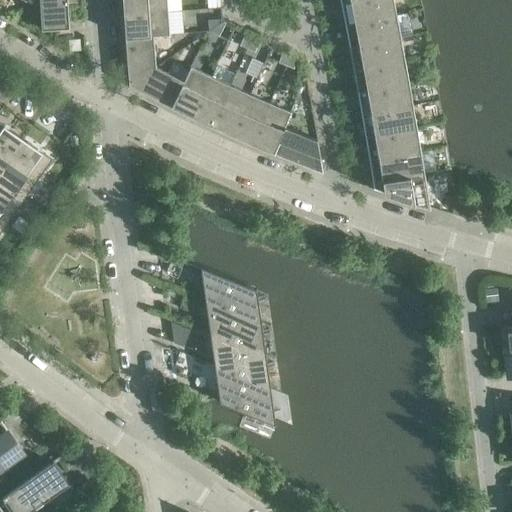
[(81,0),(39,0),(42,30),(69,28),(67,5),(82,5),(81,0)]
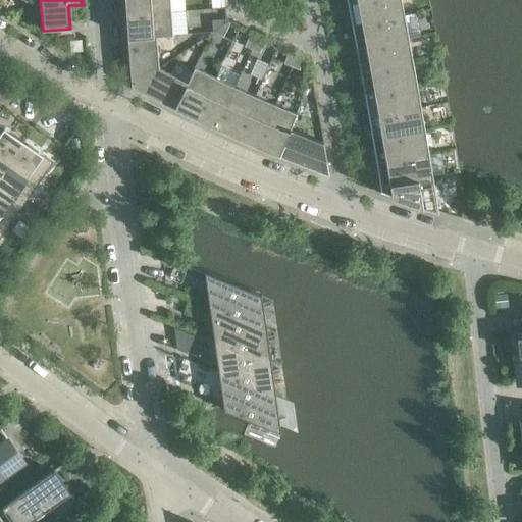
[(170,12),(169,0),(124,0),(125,15),(170,12)]
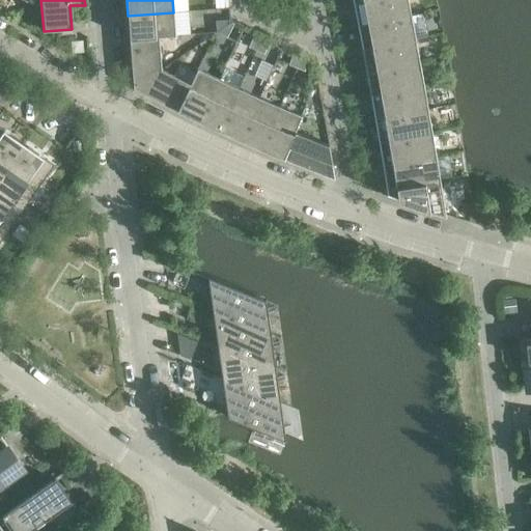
[(411,16),(407,0),(366,0),(353,3),(357,26),(411,16)]
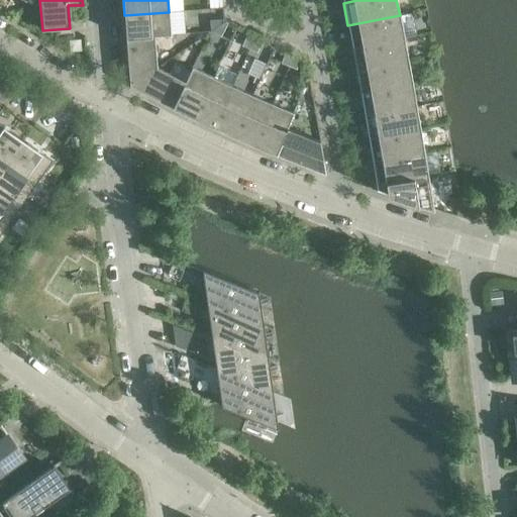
[(171,34),(169,12),(124,15),(126,37),(154,35),(171,34)]
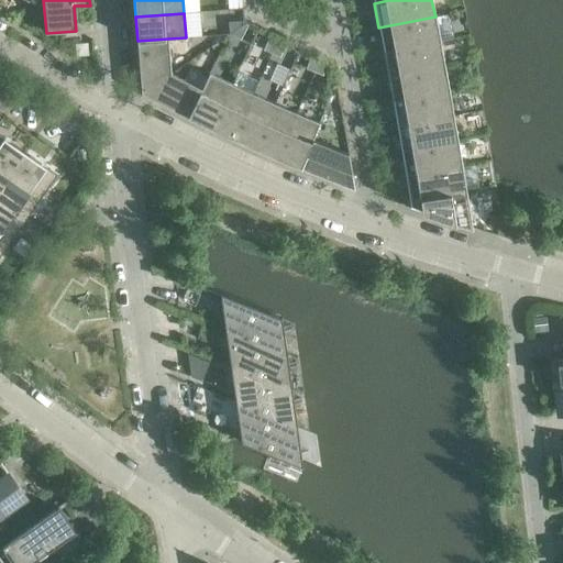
[(440,42),(435,17),(378,28),(384,52),(440,42)]
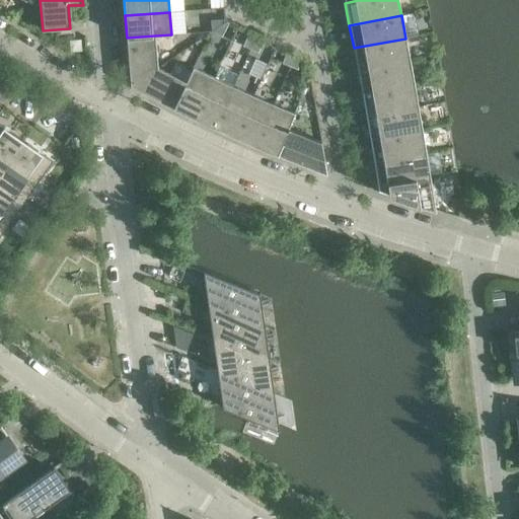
[(211,20),(211,31),(226,21),(225,19),(211,20)]
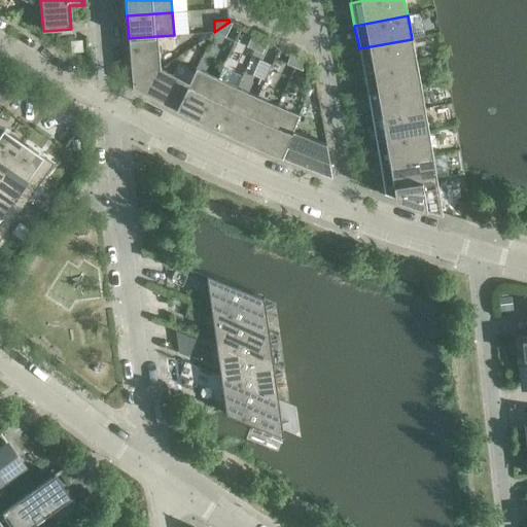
[(232,24),(230,22),(214,32),(225,37),(232,24)]
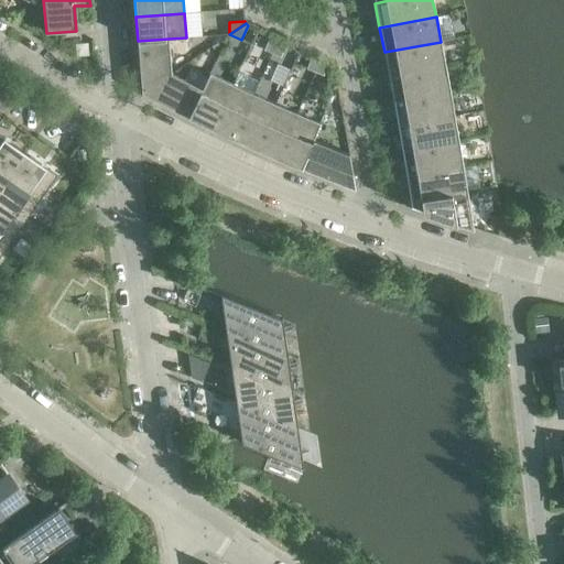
[(263,50),(272,54),(279,40),(270,35),(263,50)]
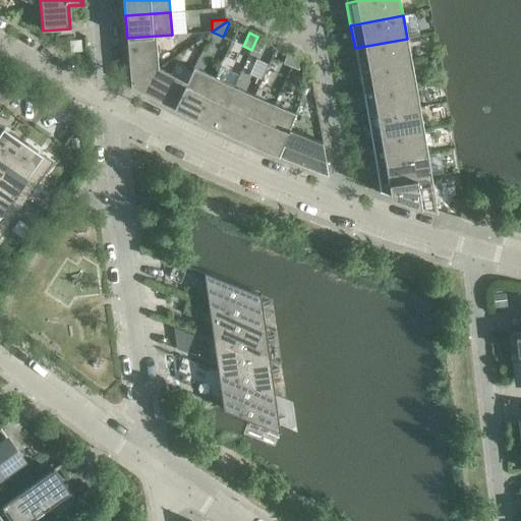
[(156,36),(127,38),(131,87),(158,68),(156,36)]
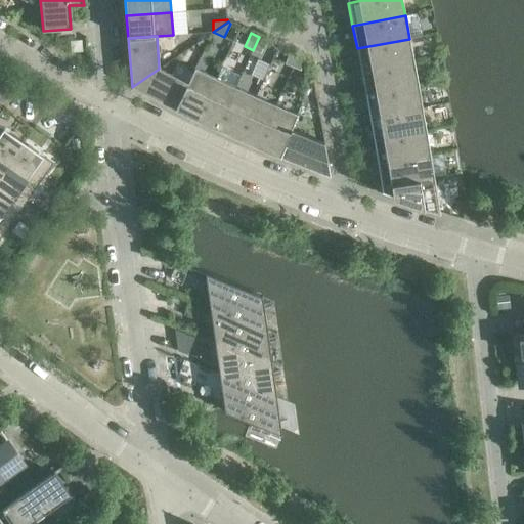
[(266,40),(259,37),(253,50),(260,53),(266,40)]
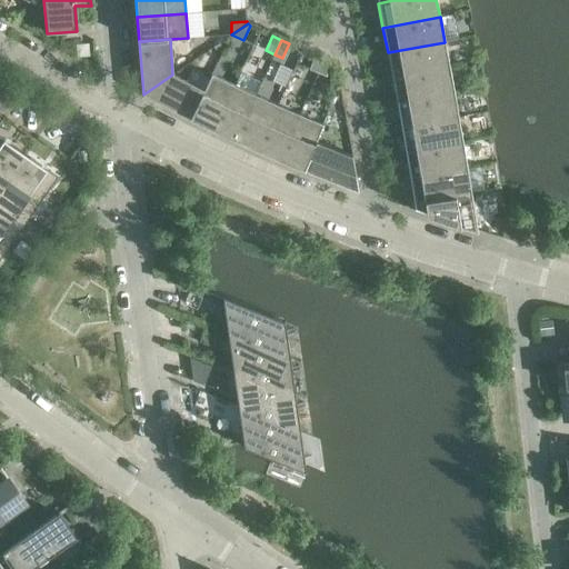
[(449,67),(445,42),(388,52),(392,78),(449,67)]
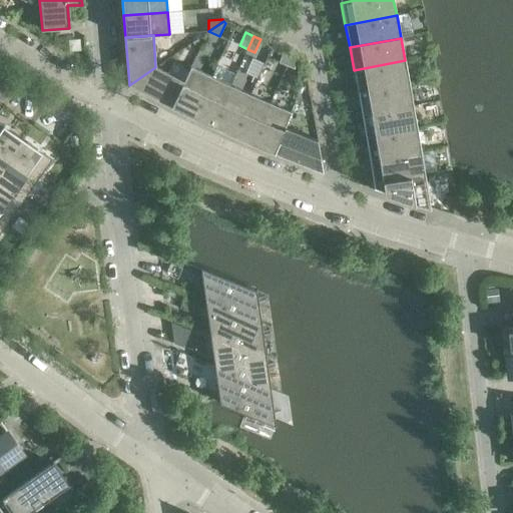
[(79,39),(69,40),(69,50),(80,50),(79,39)]
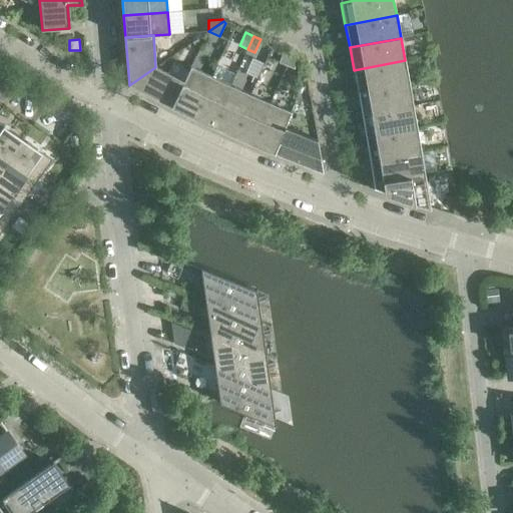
[(279,63),(286,66),(292,53),(284,49),(279,63)]
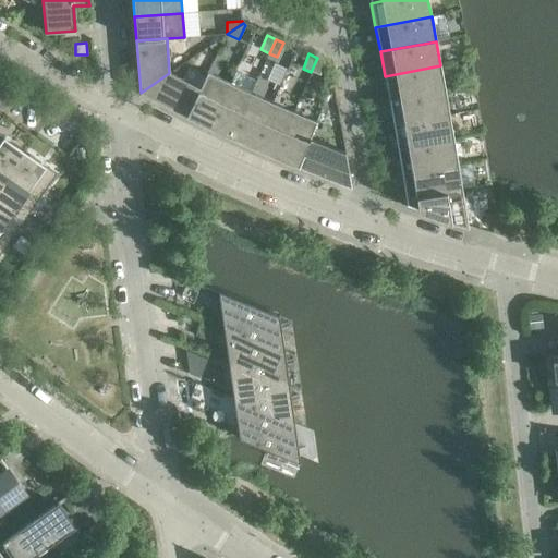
[(325,61),(317,58),(311,72),(319,75),(325,61)]
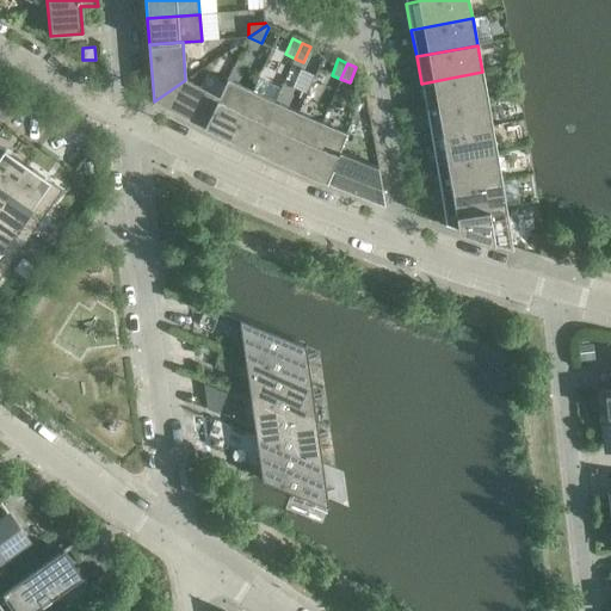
[(487,99),(482,72),(421,84),(426,110),(487,99)]
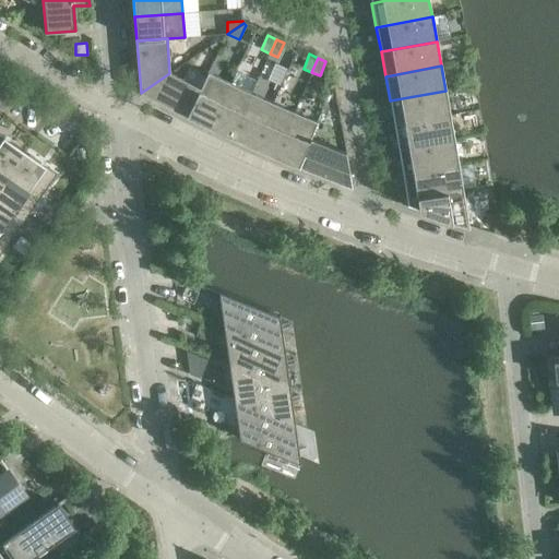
[(207,72),(200,88),(201,88),(188,116),(210,127),(229,83),(207,72)]
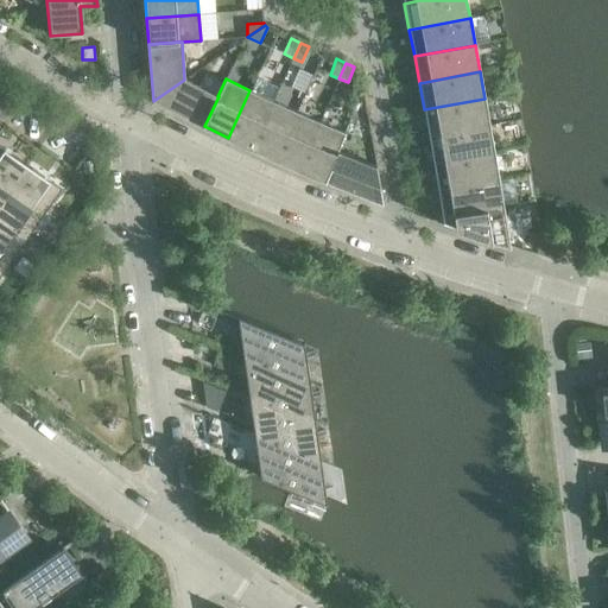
[(219,96),(217,96),(184,80),(153,101),(204,126),(219,96)]
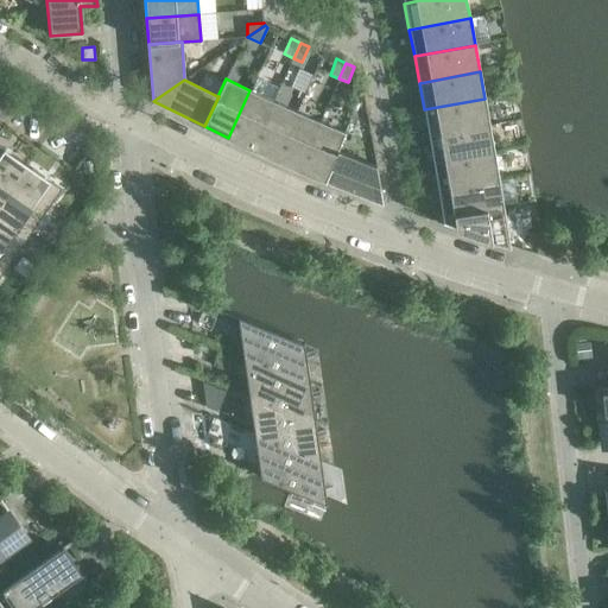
[(20,103),(1,90),(0,90),(0,118),(7,124),(20,103)]
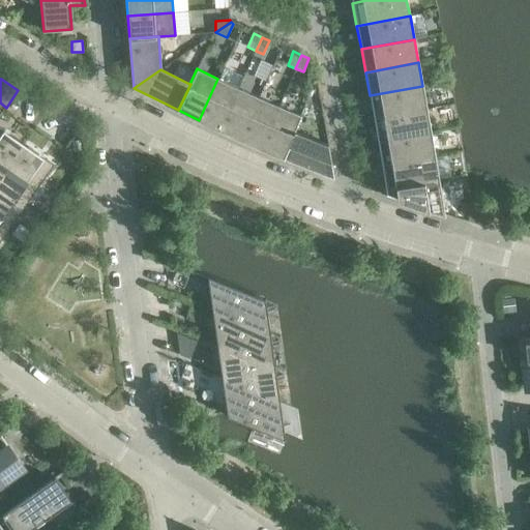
[(238,88),(217,79),(199,120),(219,129),(238,88)]
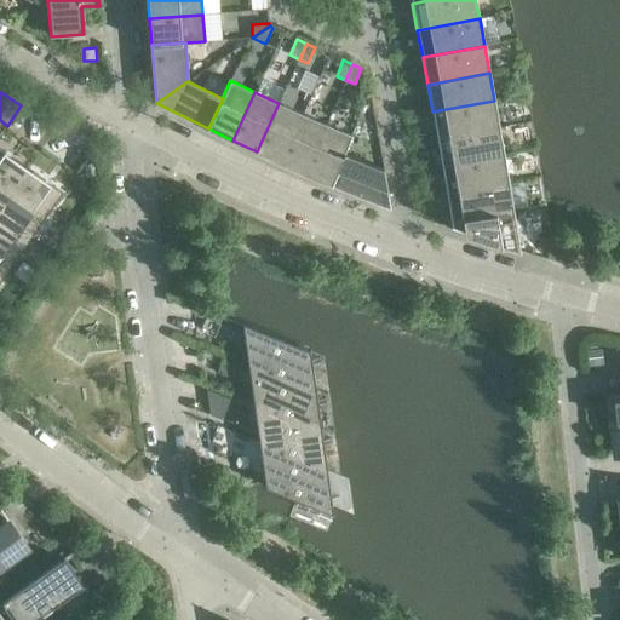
[(499,127),(494,101),(432,112),(437,138),(499,127)]
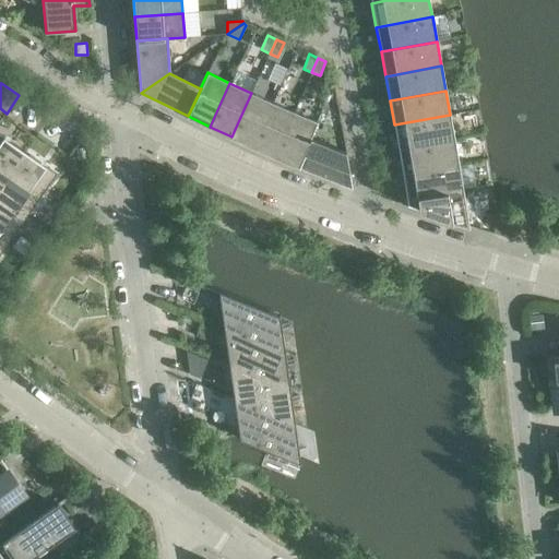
[(273,103),(251,93),(232,137),(253,146),(273,103)]
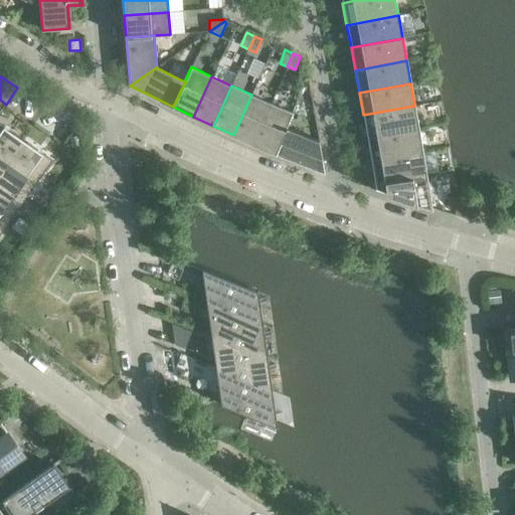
[(271,104),(251,95),(233,135),(253,144),(271,104)]
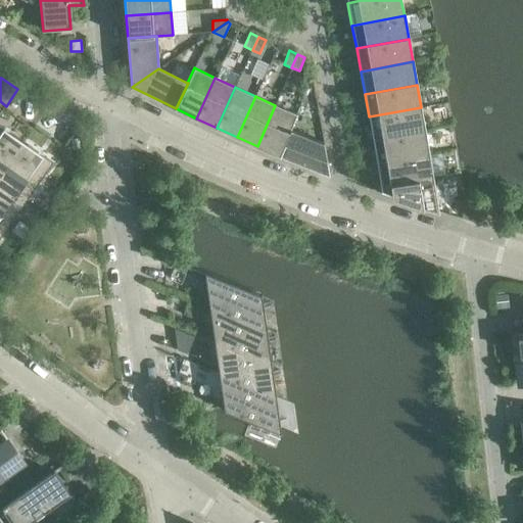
[(296,113),(275,105),(257,146),(279,155),(289,129),(290,129),(296,113)]
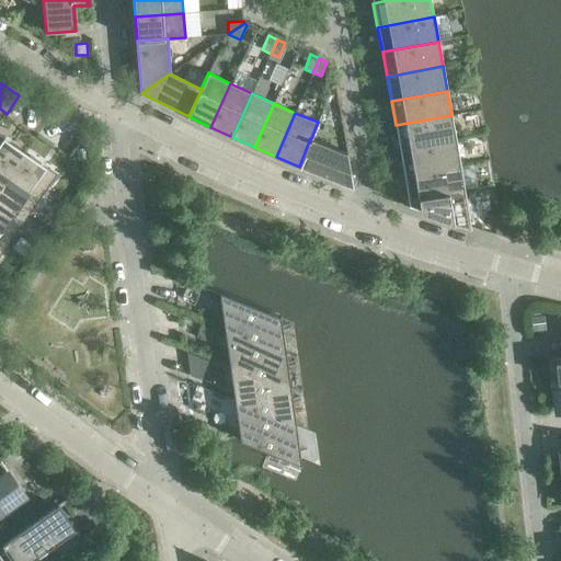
[(456,140),(451,115),(396,125),(400,150),(456,140)]
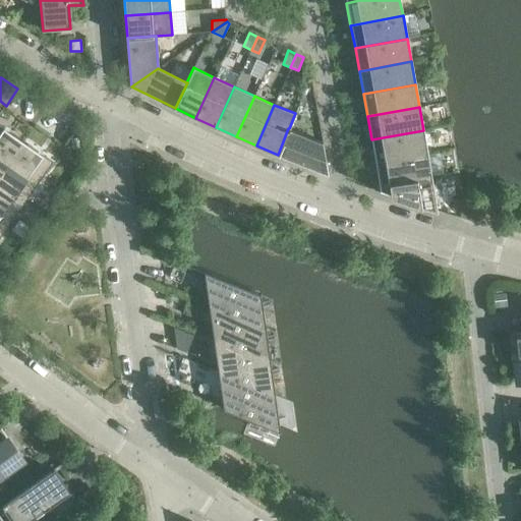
[(0,174),(23,141),(0,125),(0,174)]
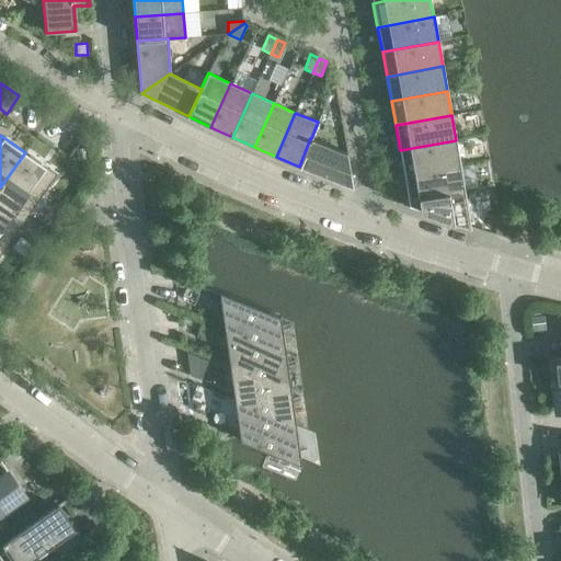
[(310,138),(299,167),(345,184),(353,187),(351,180),(352,179),(347,152),(311,138),(310,138)]
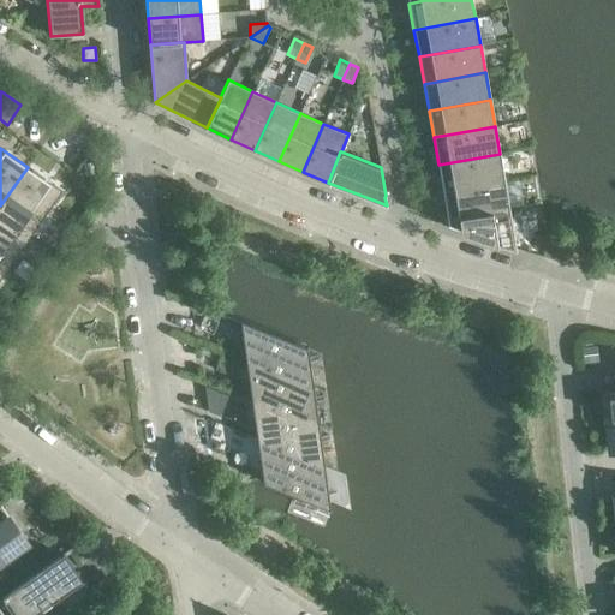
[(505,181),(500,154),(439,165),(442,191),(505,181)]
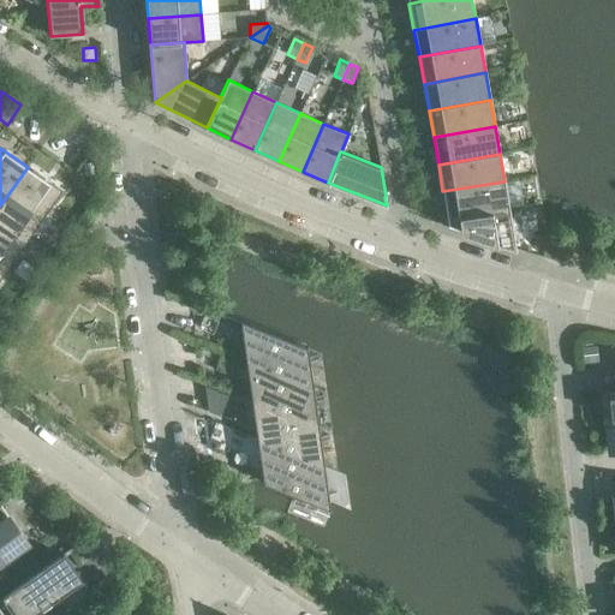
[(61,191),(28,167),(0,206),(0,219),(29,239),(61,191)]
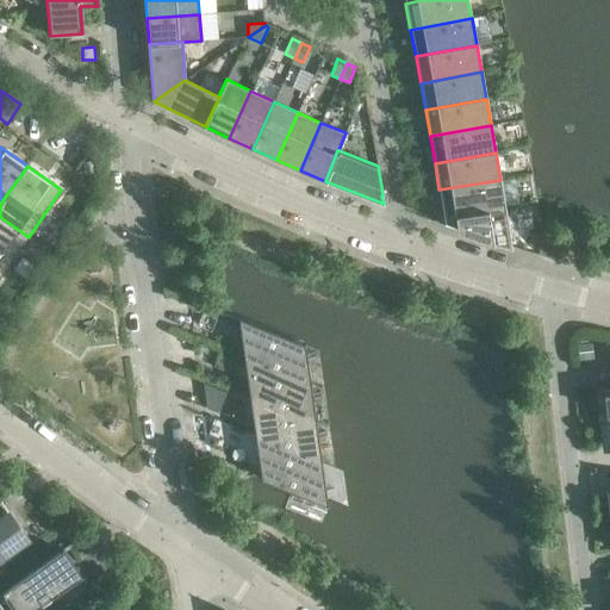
[(505,206),(500,180),(439,190),(443,217),(505,206)]
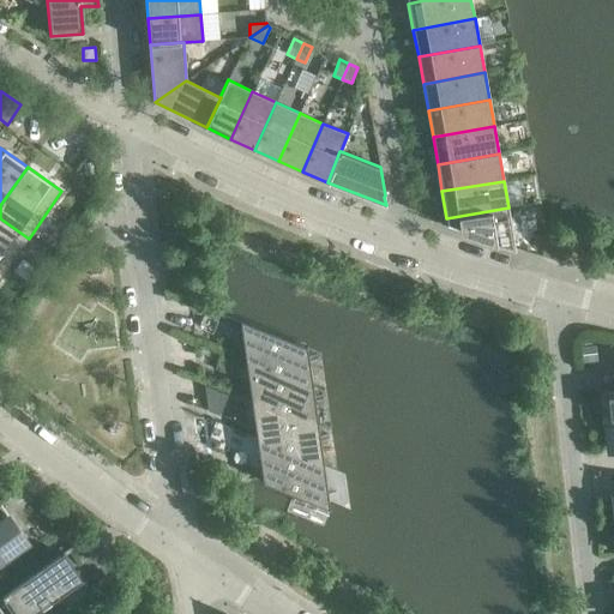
[(515,248),(509,208),(446,218),(447,227),(515,248)]
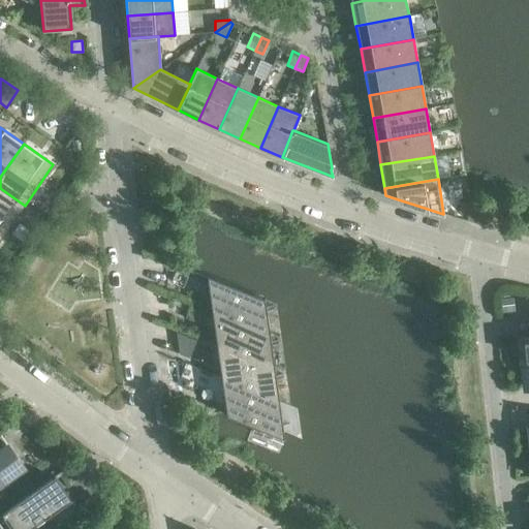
[(0,240),(25,206),(0,188),(0,240)]
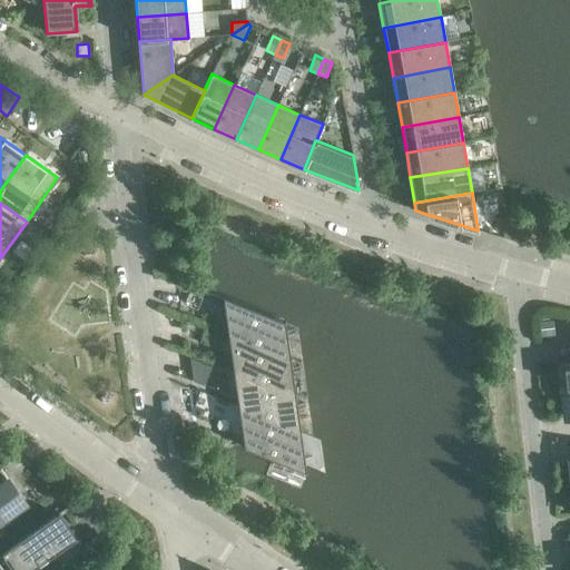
[(228,334),(228,335),(291,361),(290,353),(287,340),(274,334),(279,320),(274,317),(223,297),(225,306),(227,320),(235,323),(231,334),(228,334)]
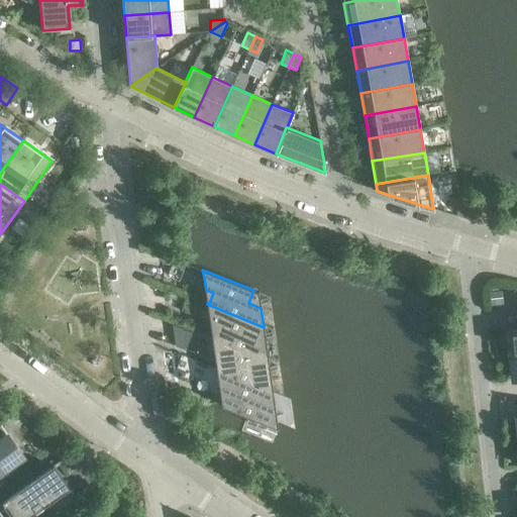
[(488,290),(487,290),(488,302),(500,301),(499,289),(488,290)]
